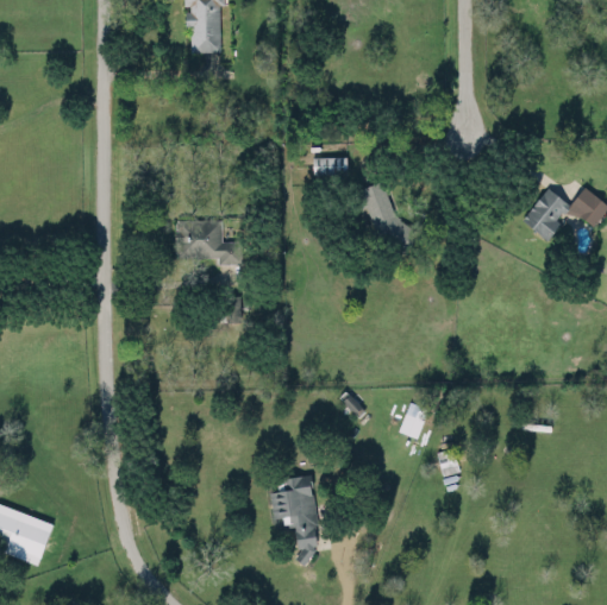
[(221,52),(220,6),(225,6),(225,0),(183,0),(185,7),(188,7),(189,54),(221,52)]
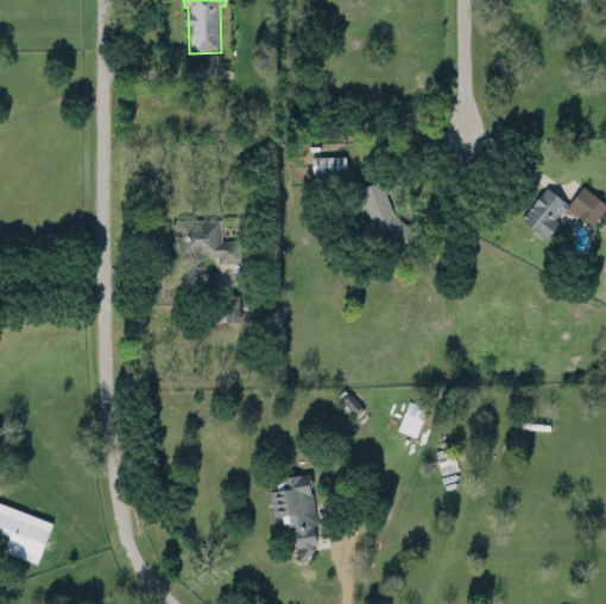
[(313,158),(313,176),(347,175),(347,158),(313,158)]
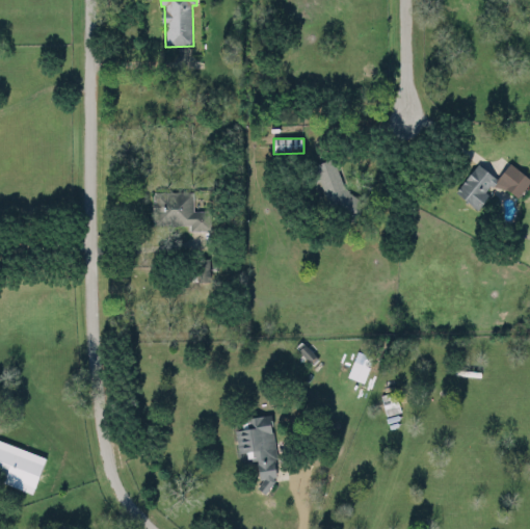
[(518,201),(529,183),(529,179),(518,170),(507,185),(478,164),(456,194),(478,210),(497,184),(518,201)]
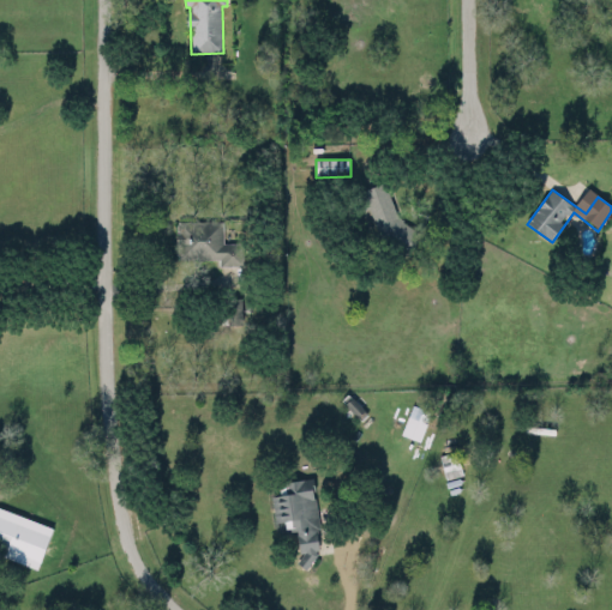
[(221,267),(247,267),(247,245),(225,245),(225,222),(178,222),(178,261),(221,261),(221,267)]
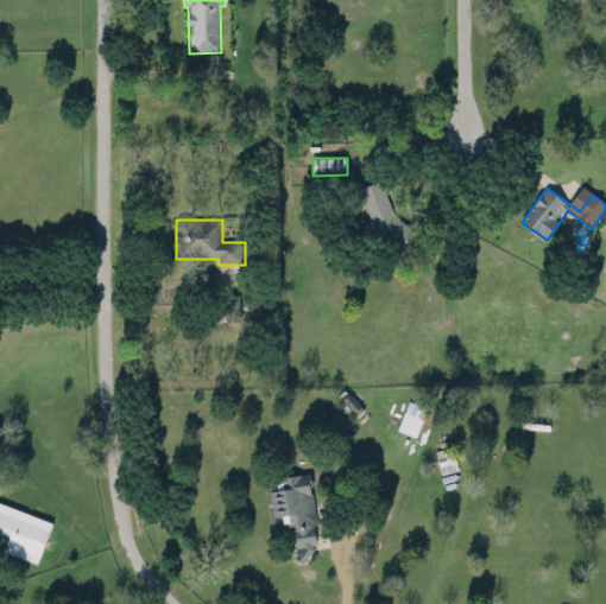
[(241,300),(225,302),(225,322),(241,322),(241,300)]
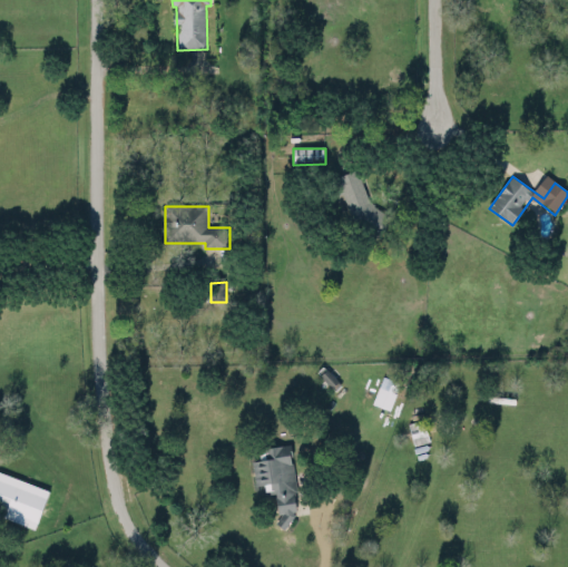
[(409,424),(414,447),(431,442),(424,420),(409,424)]
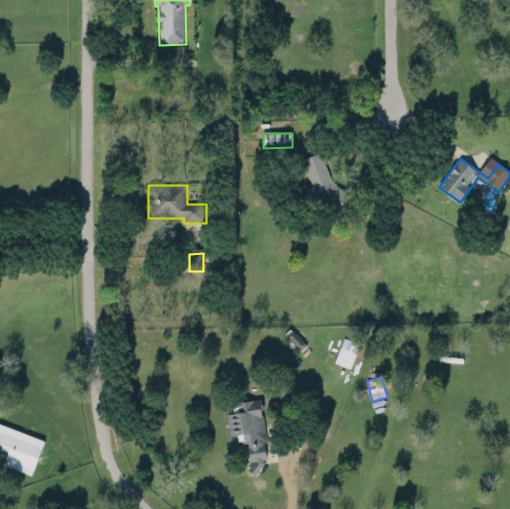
[(227,415),(231,437),(245,434),(252,472),(271,469),(258,399),(233,404),(235,414),(227,415)]
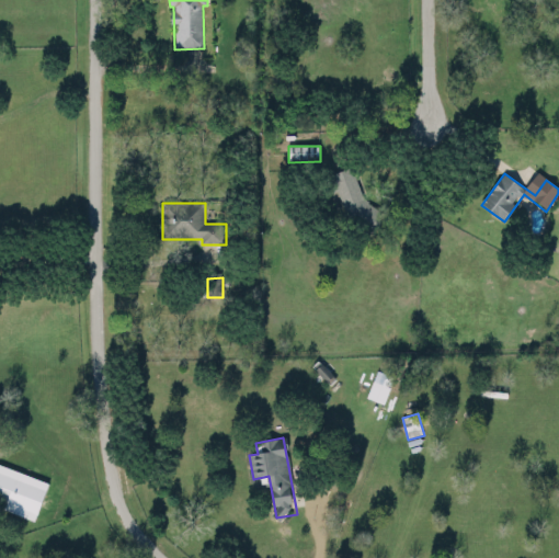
[(49,484),(0,465),(0,496),(3,498),(0,505),(0,508),(35,522),(49,484)]
